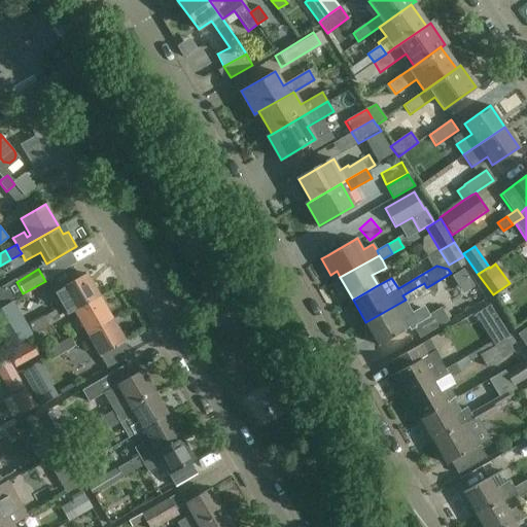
[(68,315),(74,312),(100,296),(86,274),(55,292),(68,315)]
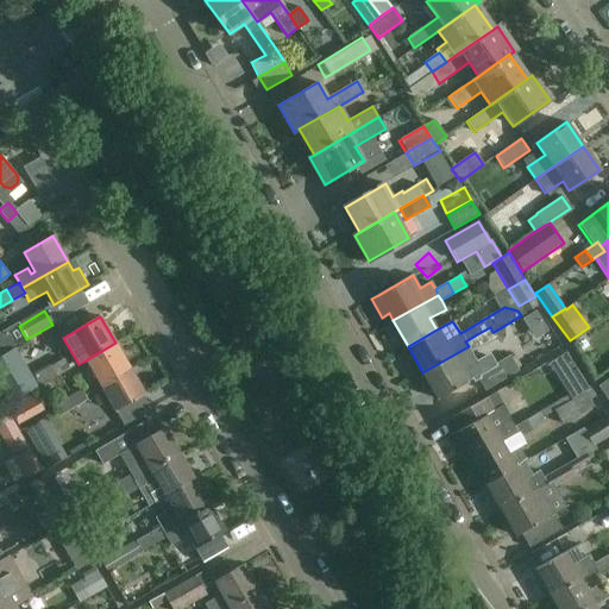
[(495,337),(493,332),(490,327),(477,334),(483,345),(495,337)]
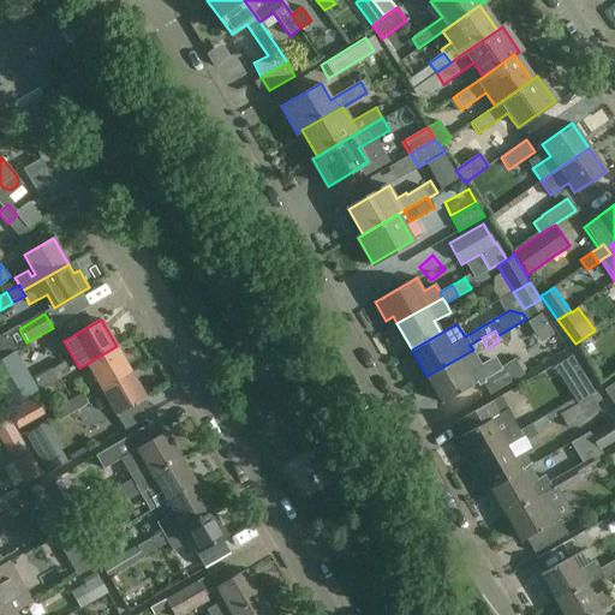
[(476,354),(488,348),(482,338),(470,345),(473,350),(476,354)]
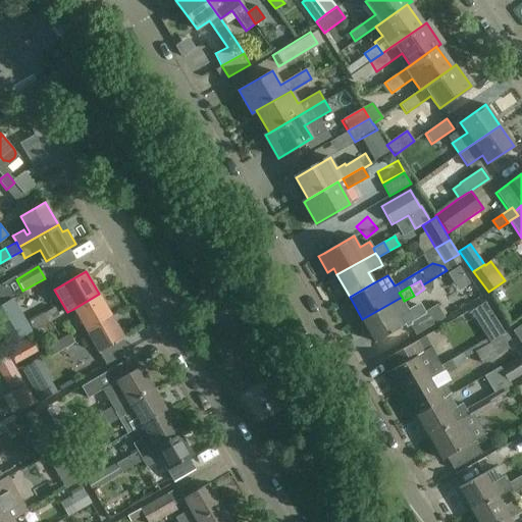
[(73,309),(87,331),(111,316),(99,294),(73,309)]
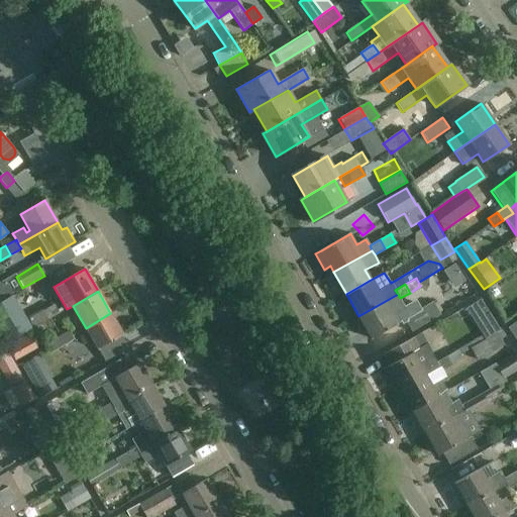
[(400,298),(398,294),(358,316),(372,338),(396,324),(405,319),(412,331),(441,314),(434,302),(421,310),(416,300),(405,306),(400,298)]
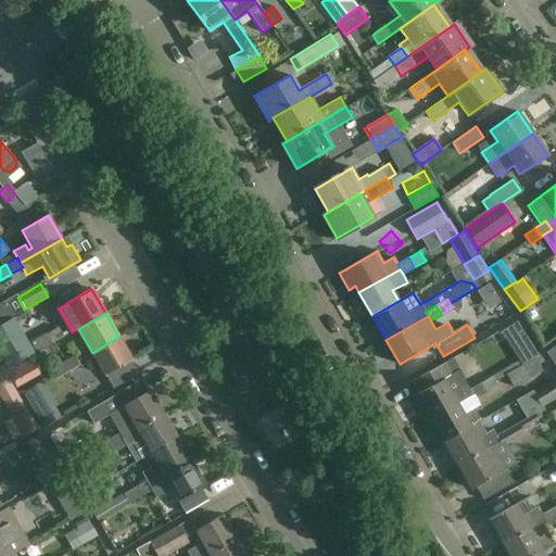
[(0,326),(0,356),(7,368),(29,355),(10,320),(0,326)]
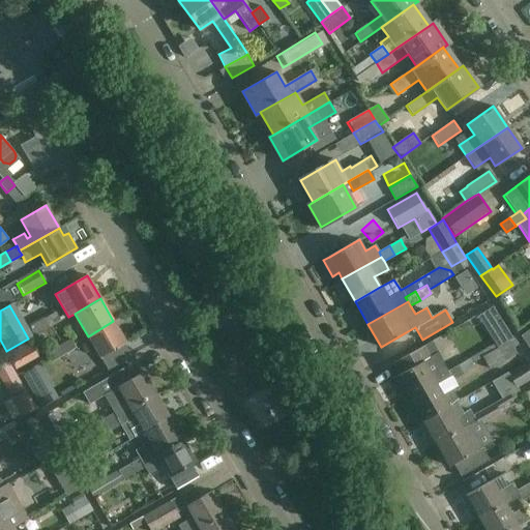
[(35,336),(61,321),(55,312),(29,327),(35,336)]
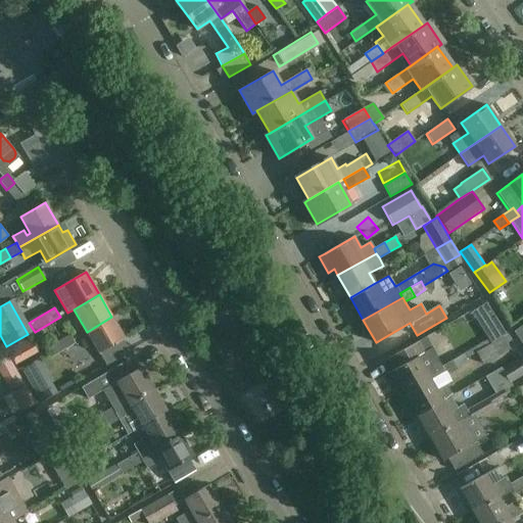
[(125,339),(111,317),(87,332),(99,353),(125,339)]
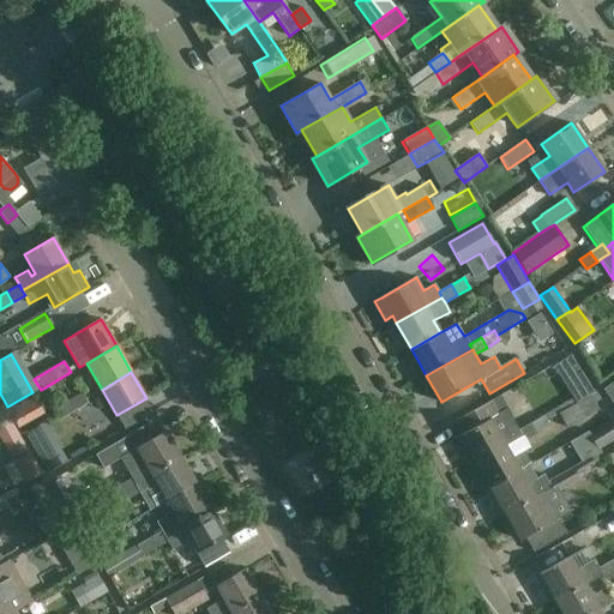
[(613,379),(601,387),(611,402),(613,399),(613,379)]
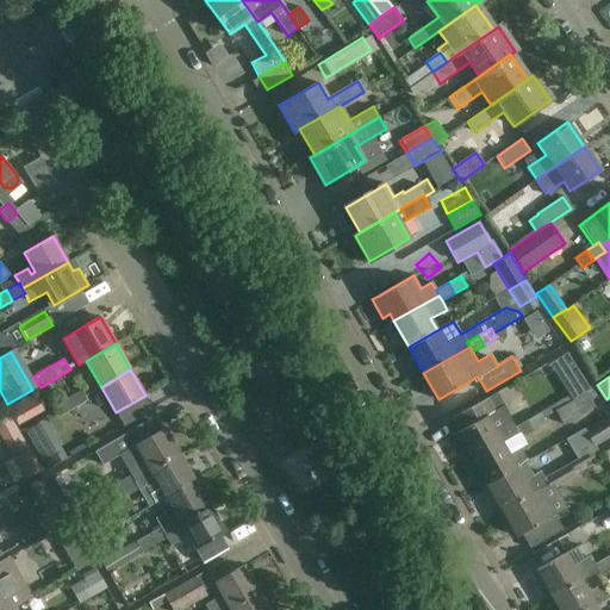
[(81,391),(69,398),(75,408),(87,400),(81,391)]
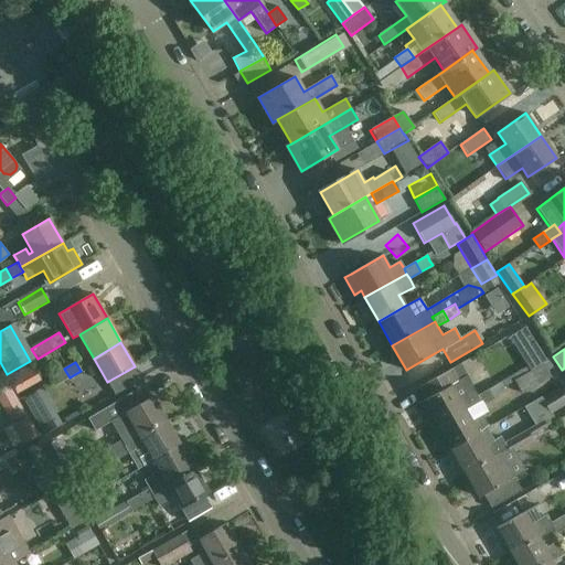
[(417,404),(432,429),(465,409),(479,402),(480,401),(477,396),(467,376),(460,364),(417,388),(424,401),(417,404)]
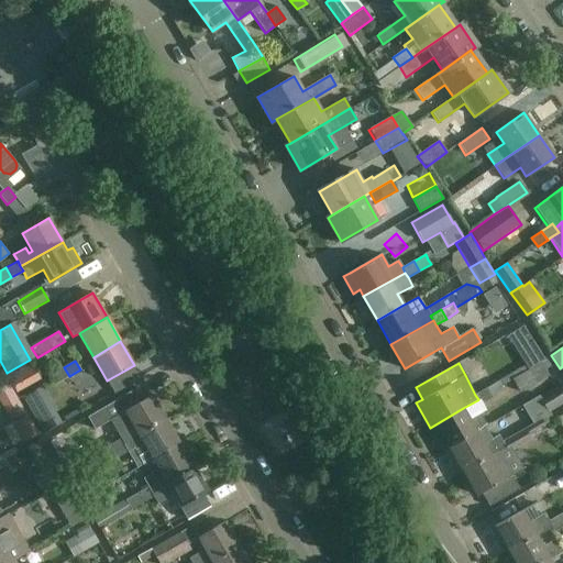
[(542,363),(512,379),(520,393),(550,376),(542,363)]
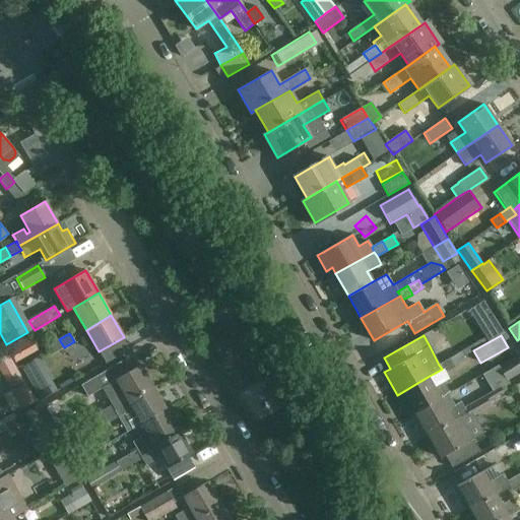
[(64,347),(59,339),(49,345),(54,353),(64,347)]
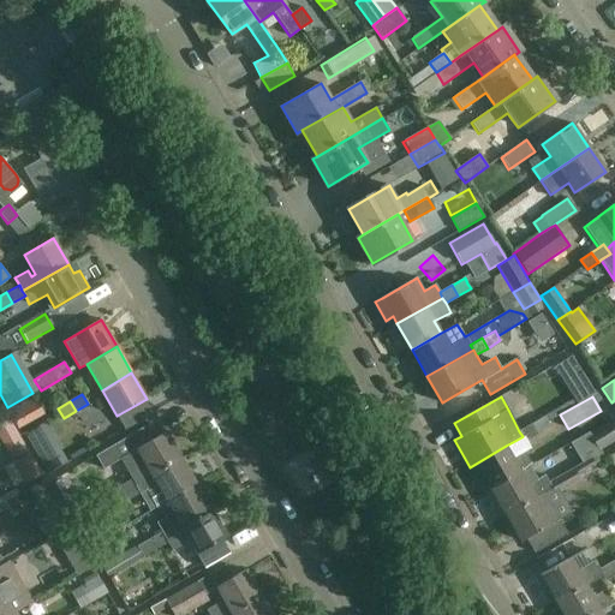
[(9,410),(18,428),(31,421),(21,402),(9,410)]
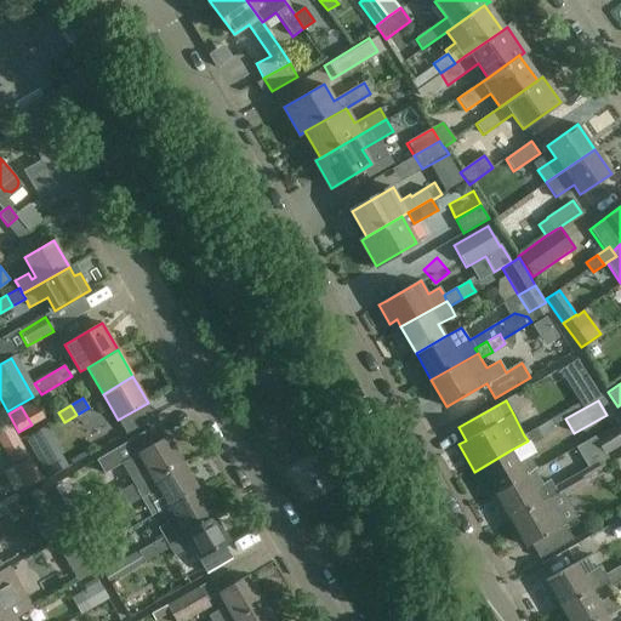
[(6,415),(0,417),(0,442),(1,445),(17,436),(6,415)]
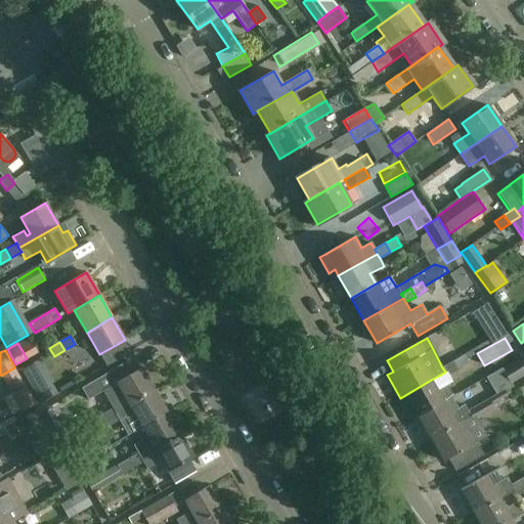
[(470,364),(464,355),(452,361),(459,370),(470,364)]
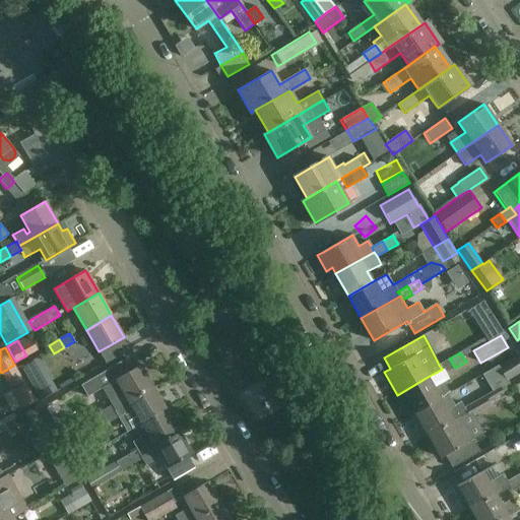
[(507,381),(519,372),(519,356),(518,353),(498,367),(507,381)]
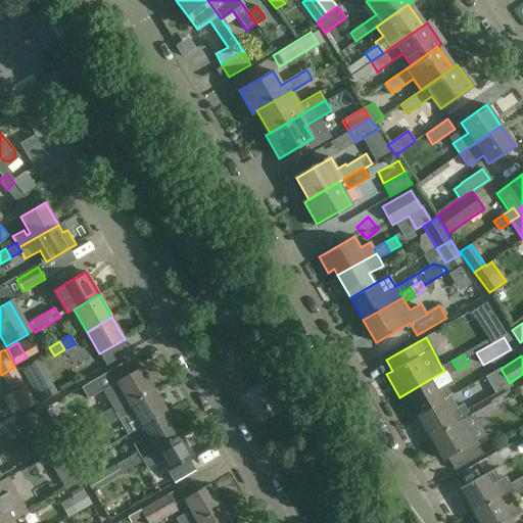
[(446,377),(458,370),(452,361),(441,367),(444,371),(443,372),(446,377)]
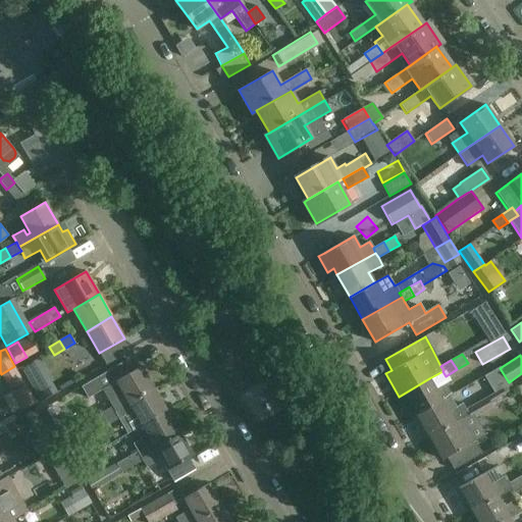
[(141,367),(117,380),(103,388),(114,407),(116,411),(154,389),(141,367)]
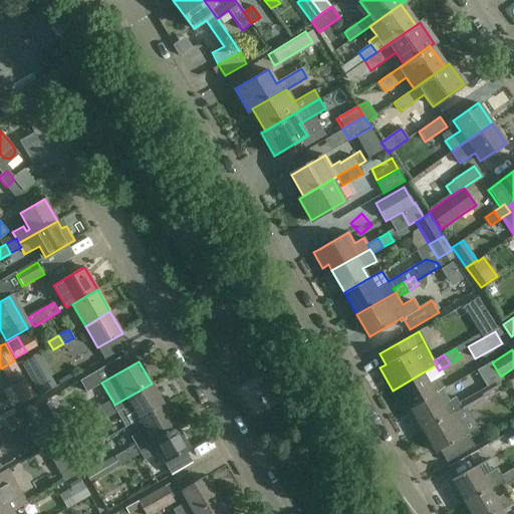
[(101,382),(115,374),(109,363),(80,380),(86,392),(101,382)]
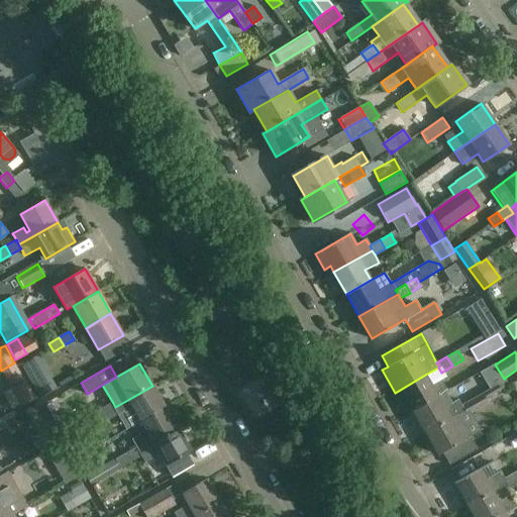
[(425,375),(395,393),(407,415),(414,411),(438,397),(445,393),(447,391),(441,381),(431,386),(425,375)]
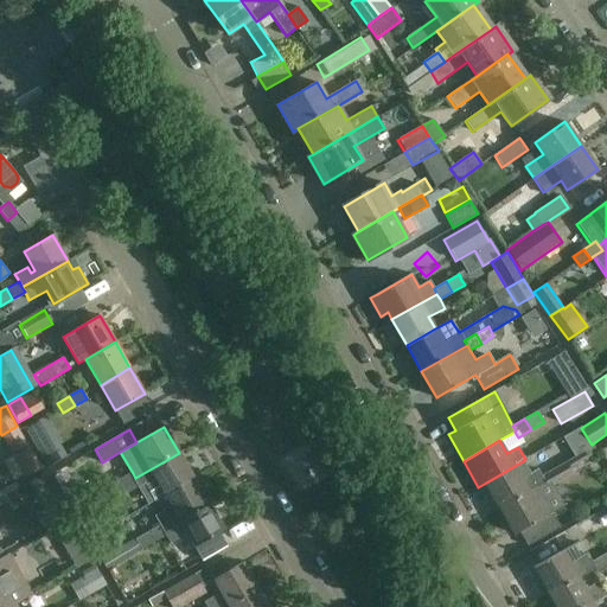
[(592,447),(566,462),(569,467),(595,453),(592,447)]
